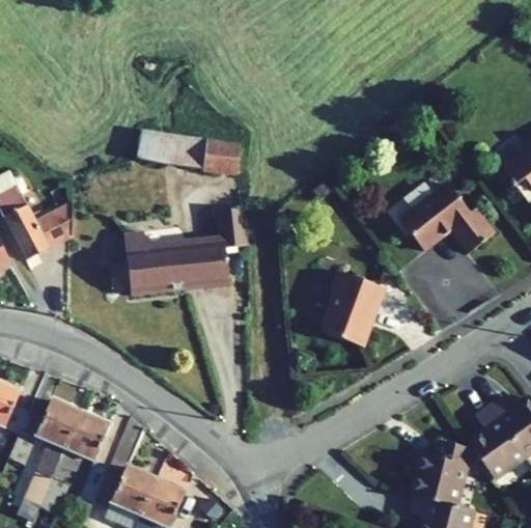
[(202,167),(206,139),(142,131),(139,157),(166,163),(202,167)]
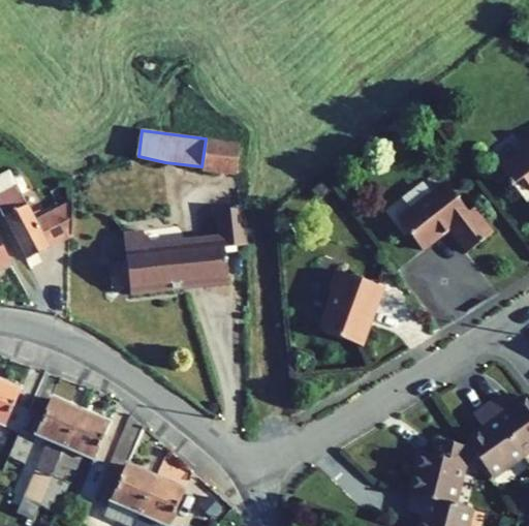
[(237,172),(240,143),(206,138),(201,166),(237,172)]
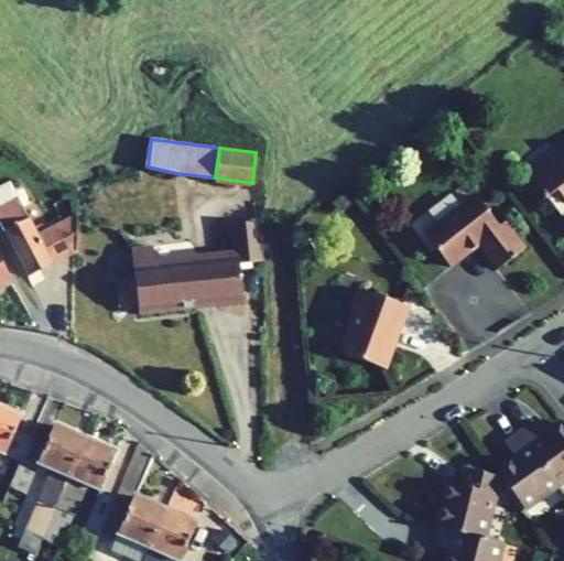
[(563,149),(531,175),(559,212),(563,207),(563,149)]
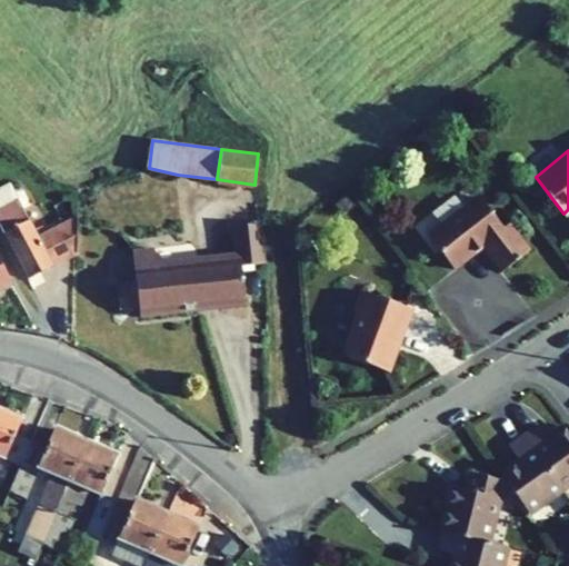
[(61,225),(39,237),(10,184),(0,188),(0,222),(29,277),(60,260),(61,225)]
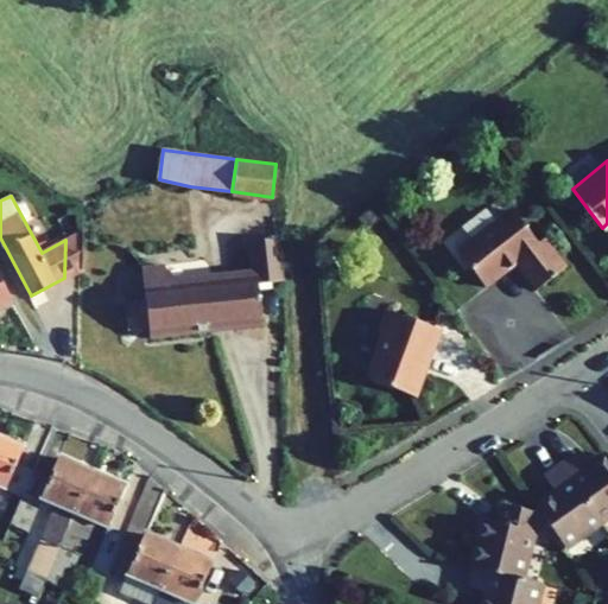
[(379,216),(369,204),(355,216),(365,227),(379,216)]
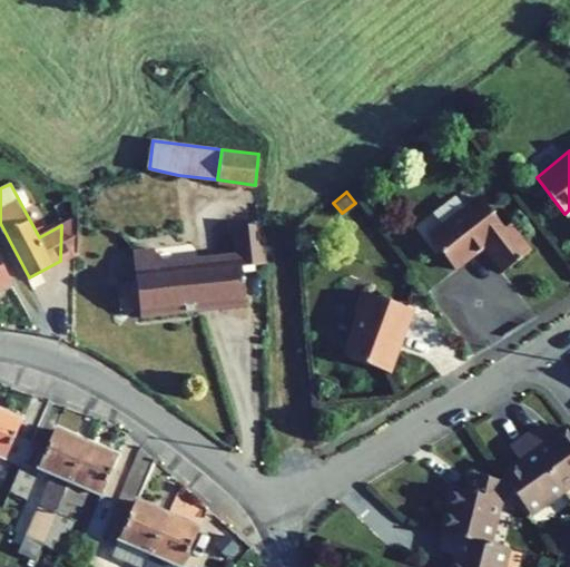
[(529,248),(508,222),(503,226),(479,194),(428,233),(453,266),(482,244),(501,270),(529,248)]
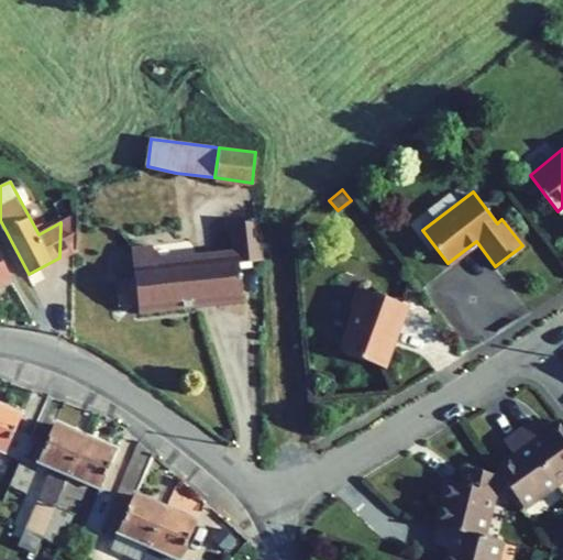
[(76,248),(78,213),(61,222),(59,257),(76,248)]
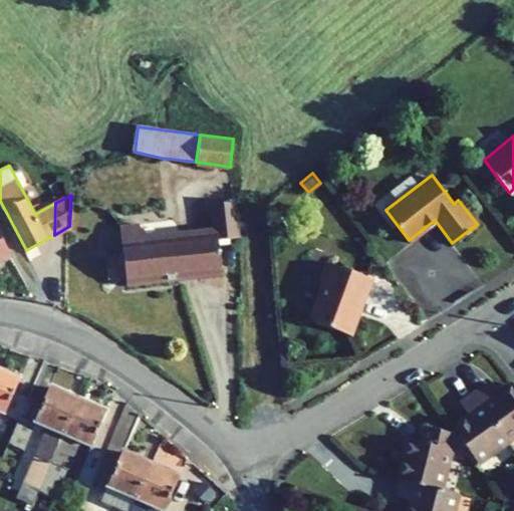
[(238,236),(234,202),(214,204),(216,231),(196,233),(200,276),(222,274),(219,243),(219,239),(225,238),(238,236)]
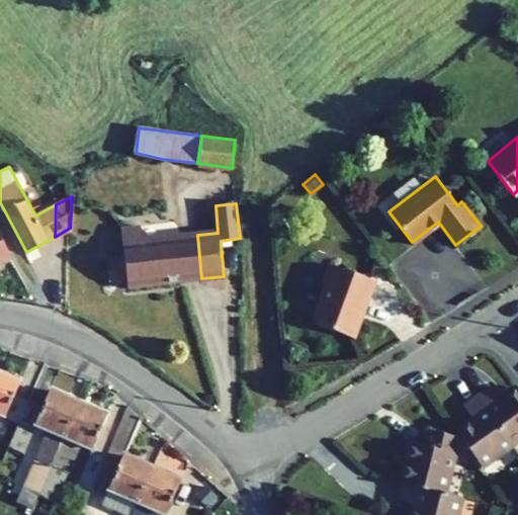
[(126,286),(183,280),(179,237),(142,241),(141,224),(120,226),(123,255),(111,256),(111,261),(107,262),(109,277),(125,275),(126,286)]
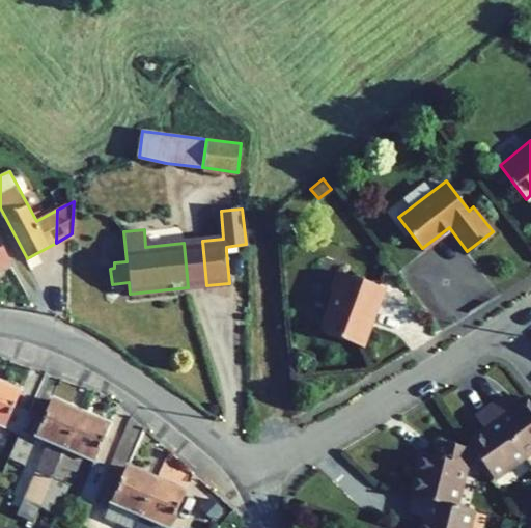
[(191,287),(206,285),(202,241),(184,243),(188,287),(191,287)]
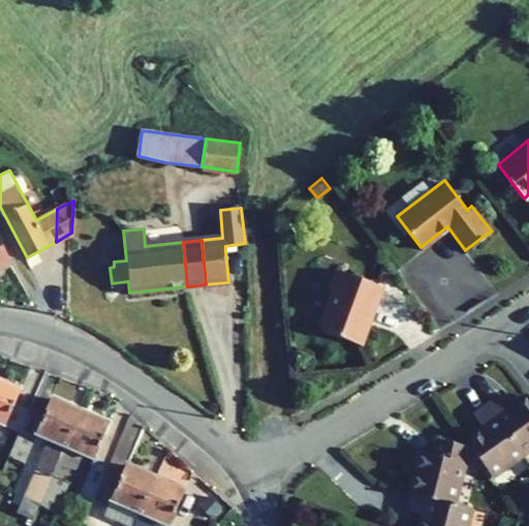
[(0,269),(11,264),(0,241),(0,269)]
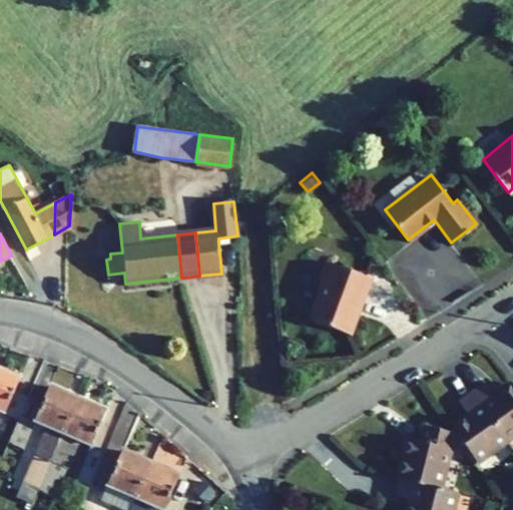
[(360,301),(362,302),(372,277),(326,260),(319,279),(323,281),(311,314),(314,320),(351,334),(357,316),(356,312),(360,301)]
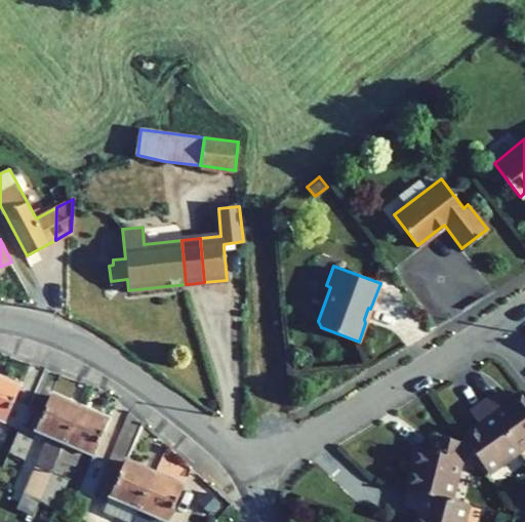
[(14,394),(18,385),(0,375),(0,417),(18,427),(30,400),(14,394)]
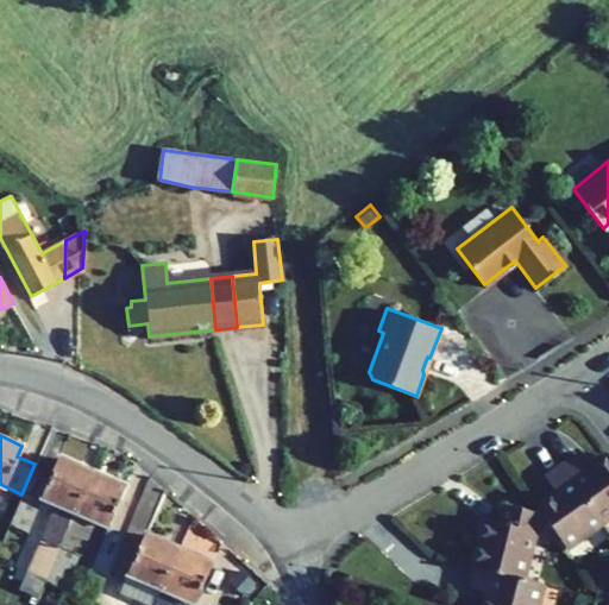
[(608,512),(608,457),(606,452),(585,467),(573,451),(558,461),(600,520),(608,512)]
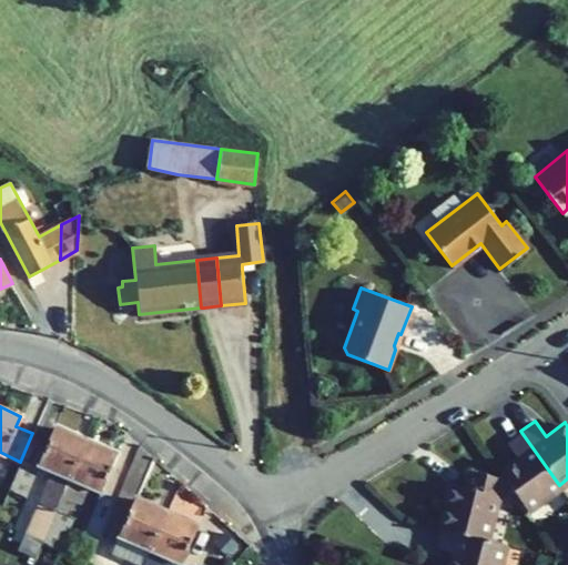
[(9,487),(24,494),(38,463),(52,470),(18,548),(34,555),(42,540),(85,439),(54,425),(48,441),(32,433),(20,462),(9,487)]
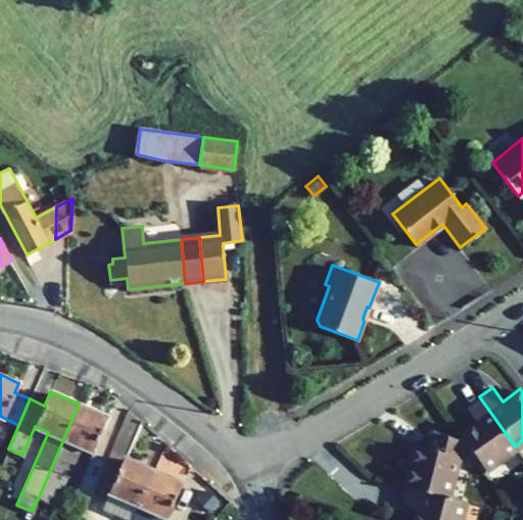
[(459,433),(460,434),(469,447),(484,469),(515,446),(479,396),(466,407),(476,421),(459,433)]
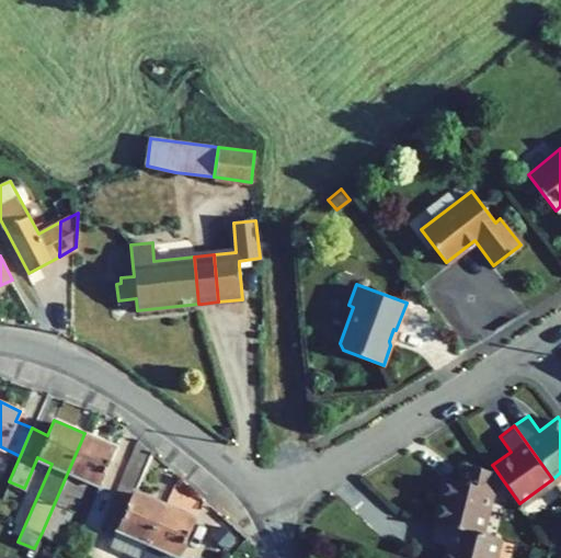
[(42,533),(58,541),(87,479),(100,485),(116,447),(84,433),(42,533)]
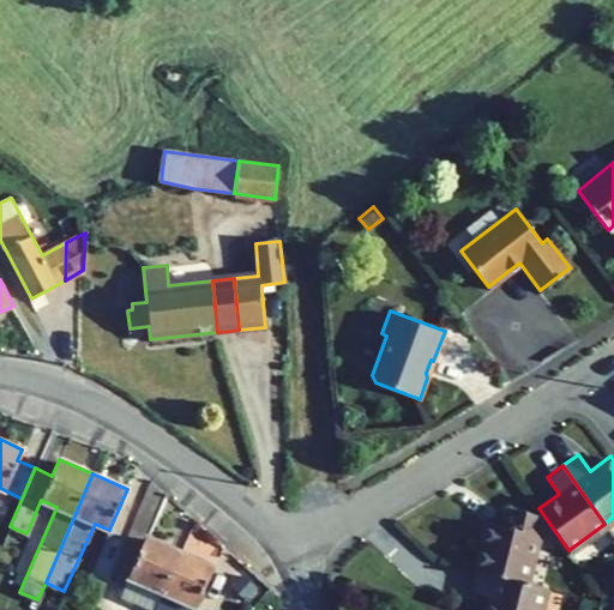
[(476,569),(525,583),(537,536),(551,525),(540,509),(533,513),(507,507),(503,526),(488,523),(476,569)]
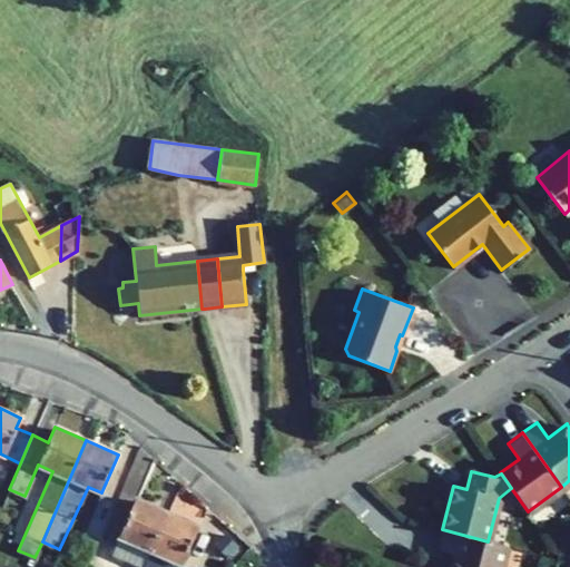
[(101,492),(85,531),(99,538),(102,530),(114,505),(116,499),(101,492)]
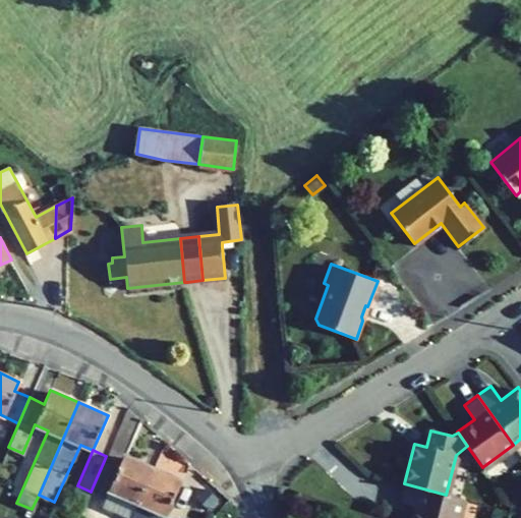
[(123,455),(118,467),(104,461),(94,484),(108,491),(136,503),(152,468),(123,455)]
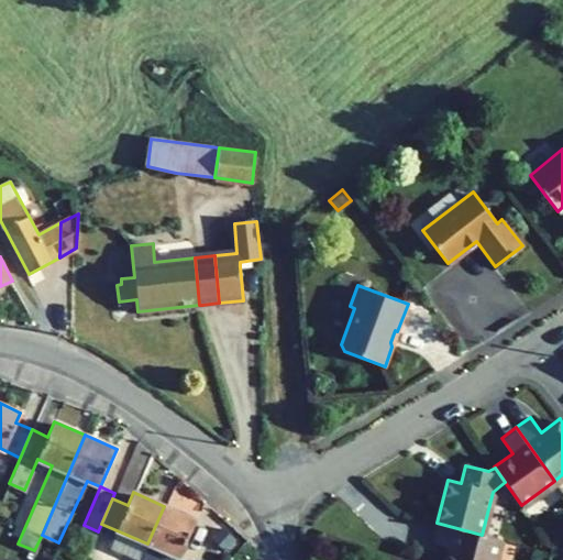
[(144,559),(177,559),(196,519),(164,506),(147,544),(142,558),(144,559)]
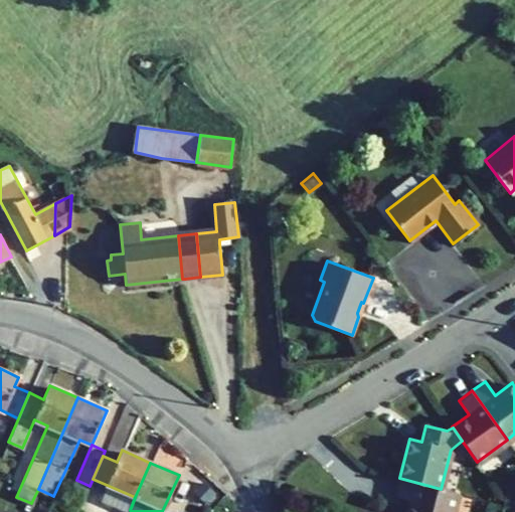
[(441,489),(399,478),(395,494),(411,499),(408,511),(453,511),(458,493),(441,489)]
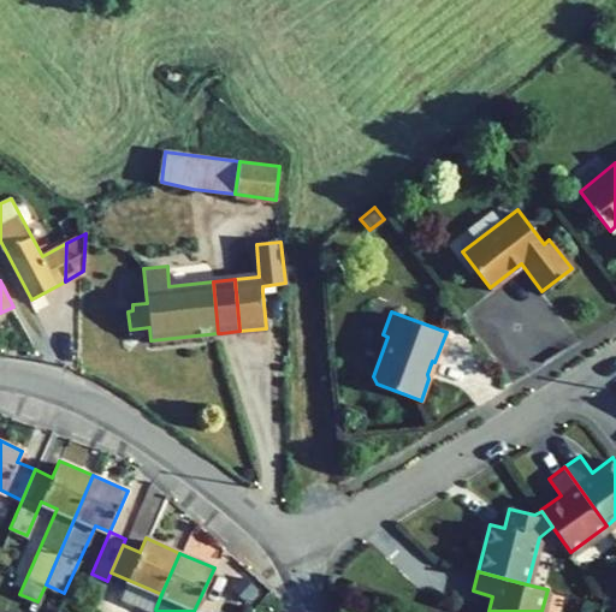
[(615,571),(605,578),(602,592),(611,594),(615,590),(615,571)]
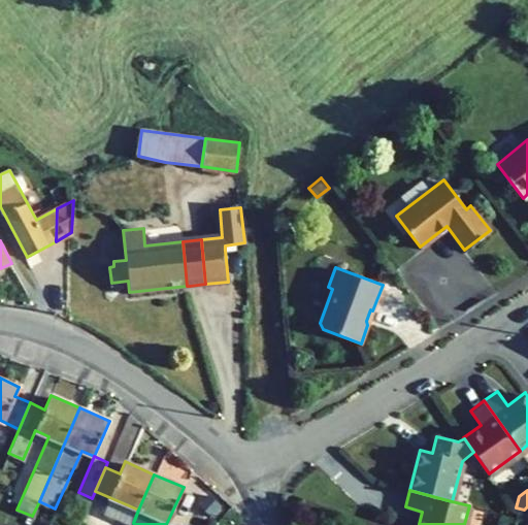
[(199,503),(212,515),(222,504),(208,493),(199,503)]
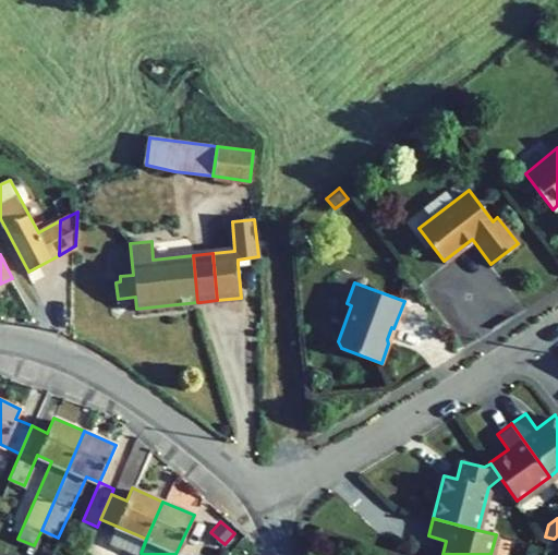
[(116,526),(109,540),(141,553),(146,539),(116,526)]
